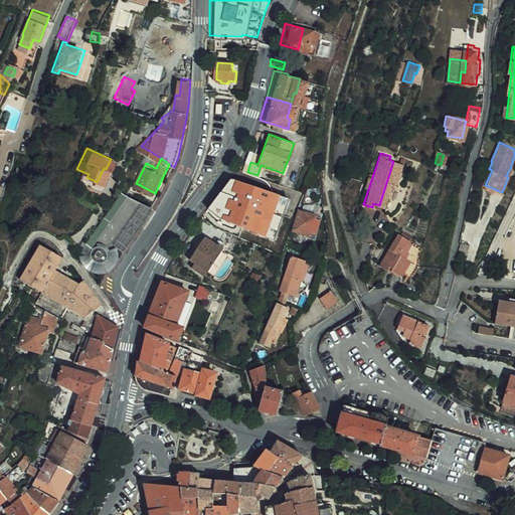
[(400,163),(393,161),(379,205),(385,207),(389,197),(384,195),(389,180),(394,182),(400,163)]
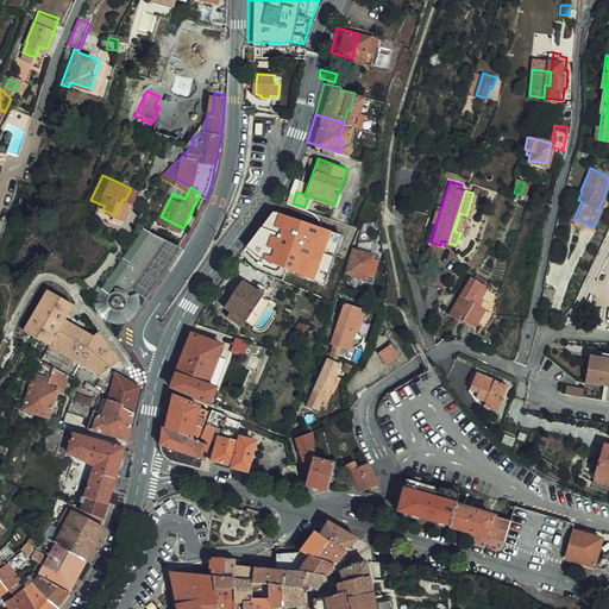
[(433,207),(427,224),(435,226),(440,209),(433,207)]
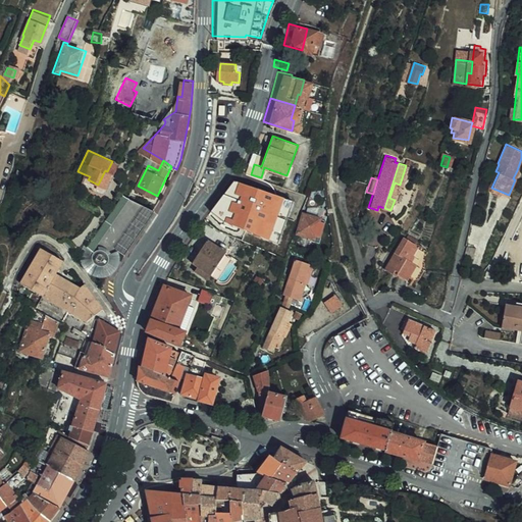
[(85,186),(94,189),(96,184),(88,179),(85,186)]
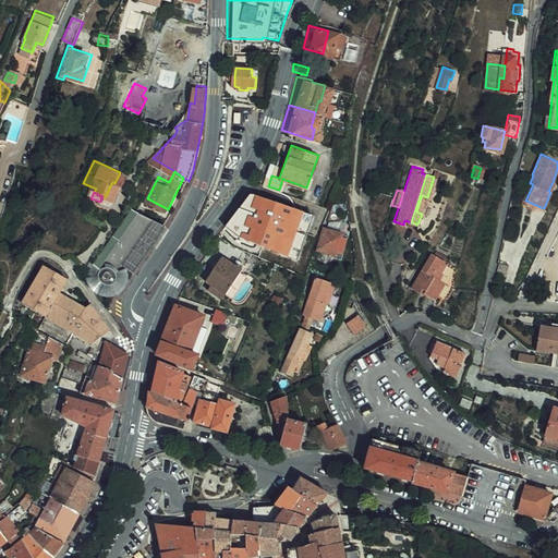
[(283,192),(279,206),(313,219),(318,204),(283,192)]
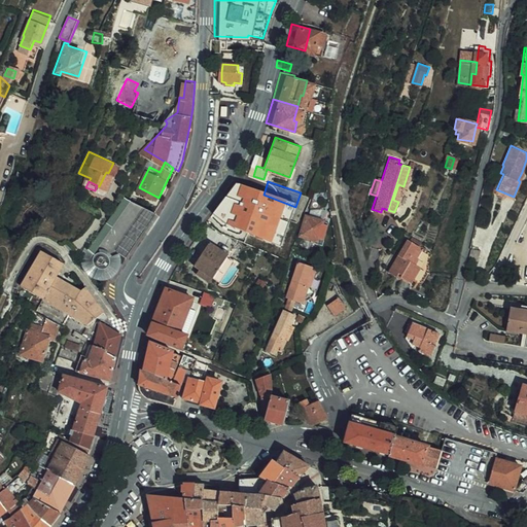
[(147,221),(153,212),(128,200),(104,231),(106,232),(130,248),(147,221)]
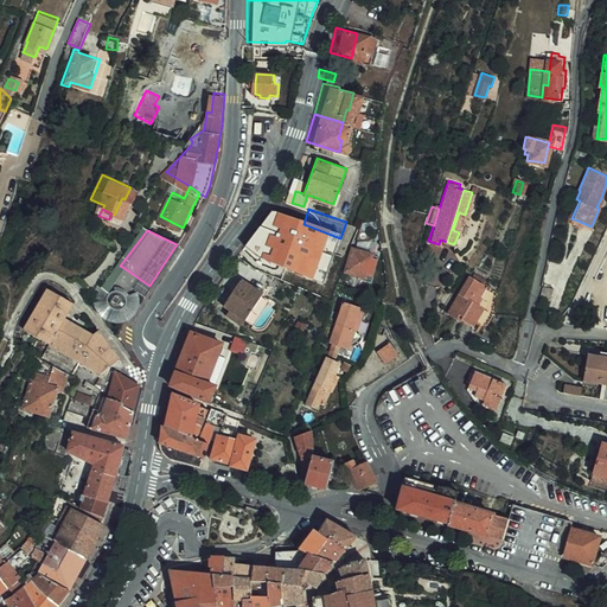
[(270,247),(254,234),(238,255),(254,267),(281,279),(287,263),(273,257),(276,253),(270,247)]
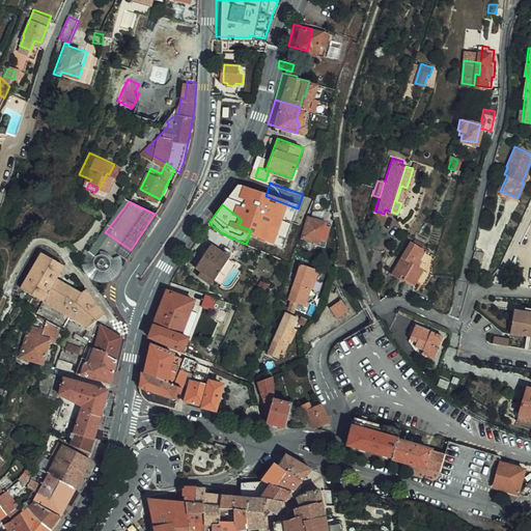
[(251,230),(246,244),(248,245),(253,247),(259,228),(240,212),(236,216),(242,221),(239,225),(251,230)]
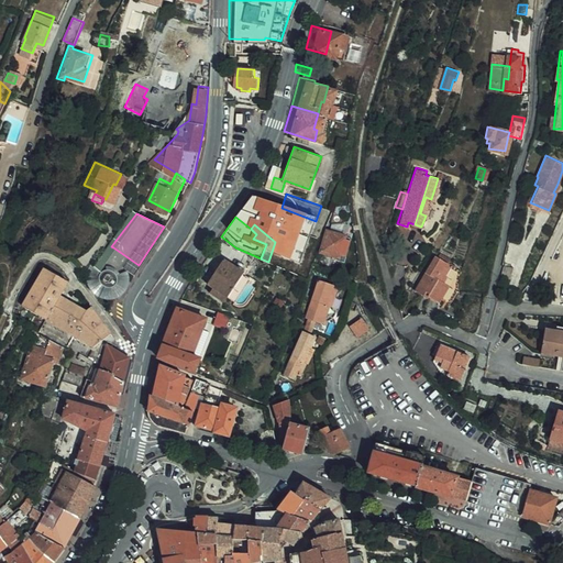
[(339,255),(345,234),(327,229),(320,250),(333,254),(339,255)]
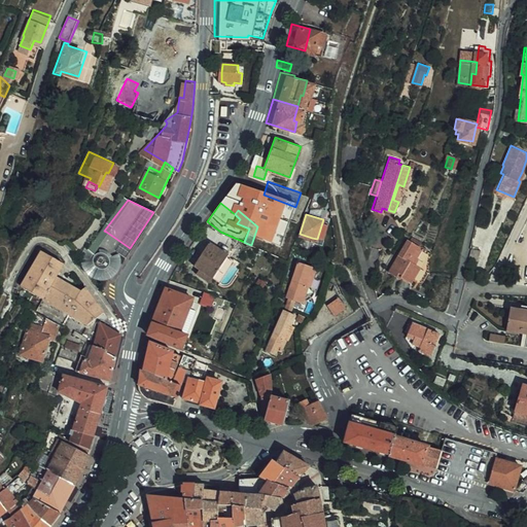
[(323,219),(317,239),(312,238),(311,240),(322,243),(328,221),(323,219)]
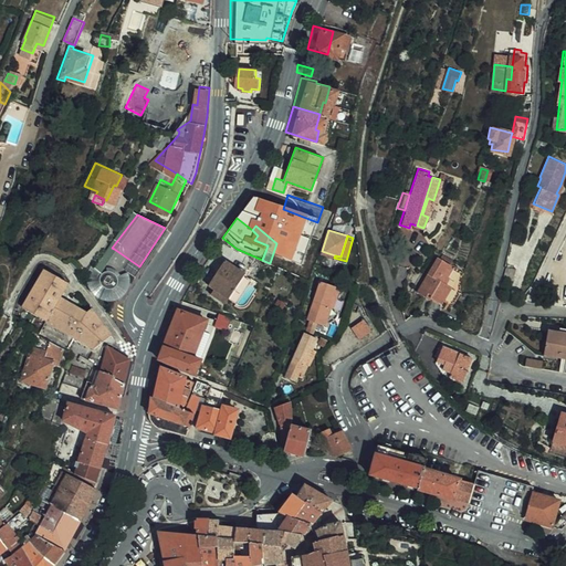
[(100,299),(108,307),(139,266),(114,249),(91,285),(103,294),(100,299)]
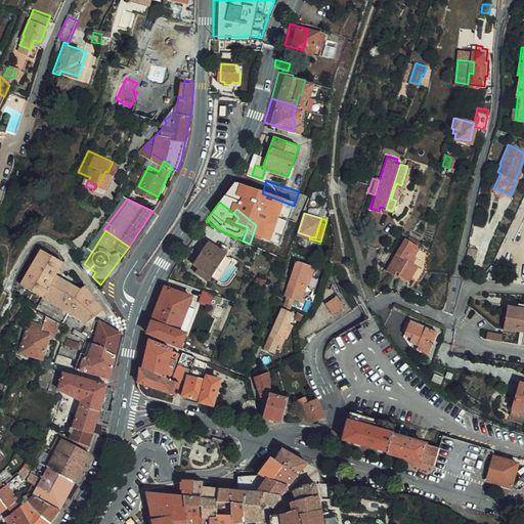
[(384,267),(390,271),(391,271),(393,269),(396,270),(395,272),(409,273),(421,271),(424,267),(425,252),(415,246),(416,244),(402,235),(390,254),(384,267)]
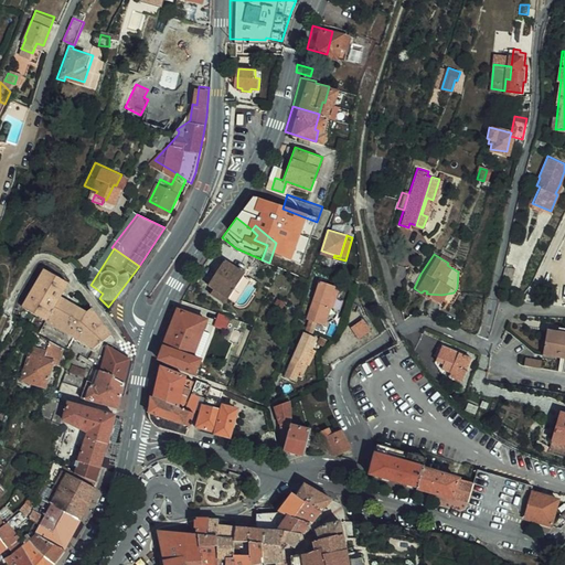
[(244,275),(224,263),(206,288),(215,296),(219,292),(227,300),(244,275)]
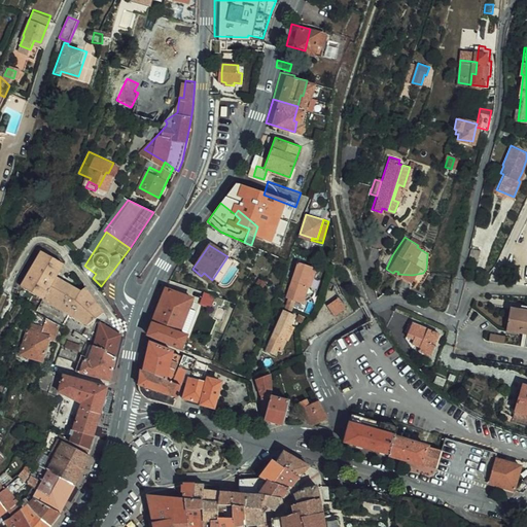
[(32,291),(42,296),(85,321),(103,311),(84,284),(79,288),(56,274),(63,260),(50,254),(40,248),(20,284),(23,286),(32,291)]
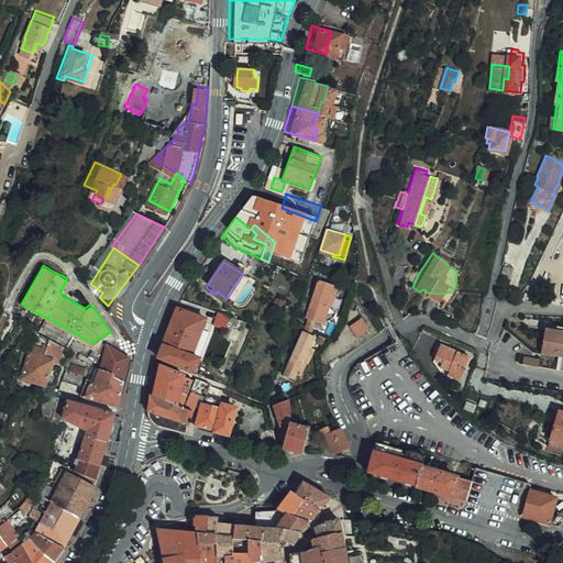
[(516,265),(504,265),(501,277),(512,277),(516,265)]
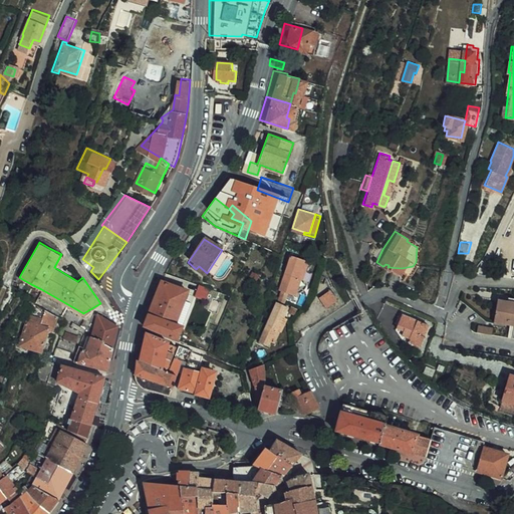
[(291,255),(285,271),(298,276),(304,259),(291,255)]
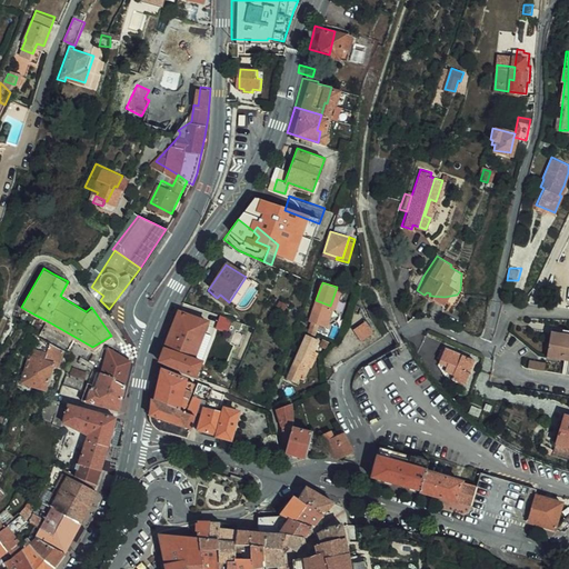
[(337,287),(330,306),(333,307),(336,308),(341,289),(337,287)]
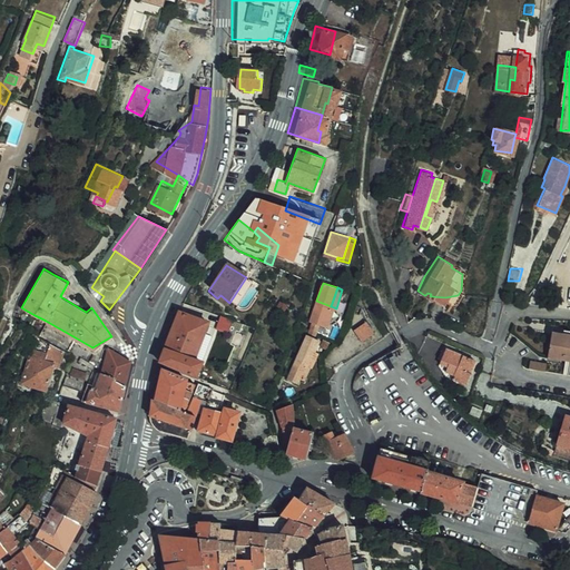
[(457,298),(446,300),(432,298),(451,308),(457,298)]
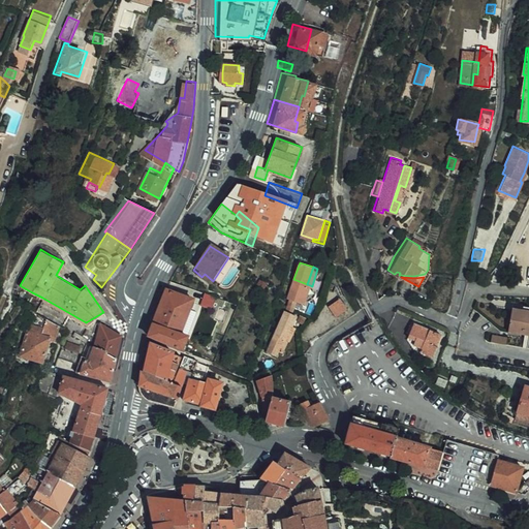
[(287,298),(289,299),(294,301),(304,304),(310,285),(307,284),(293,279),(287,298)]
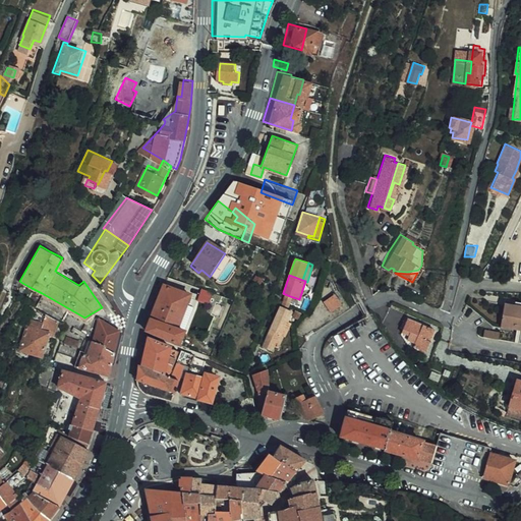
[(166,280),(149,325),(181,340),(186,327),(178,324),(191,290),(166,280)]
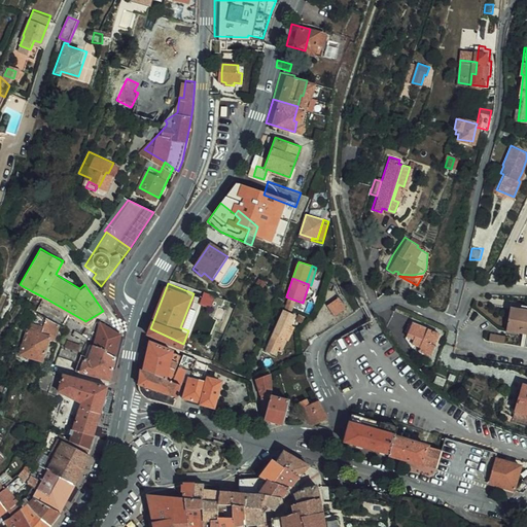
[(32,291),(27,302),(36,308),(42,296),(32,291)]
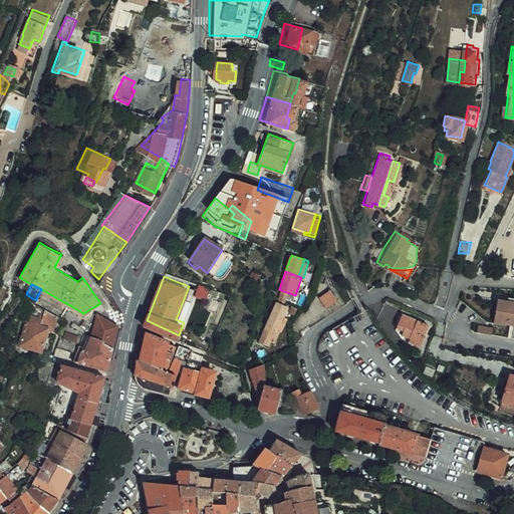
[(212,289),(202,285),(198,297),(207,301),(212,289)]
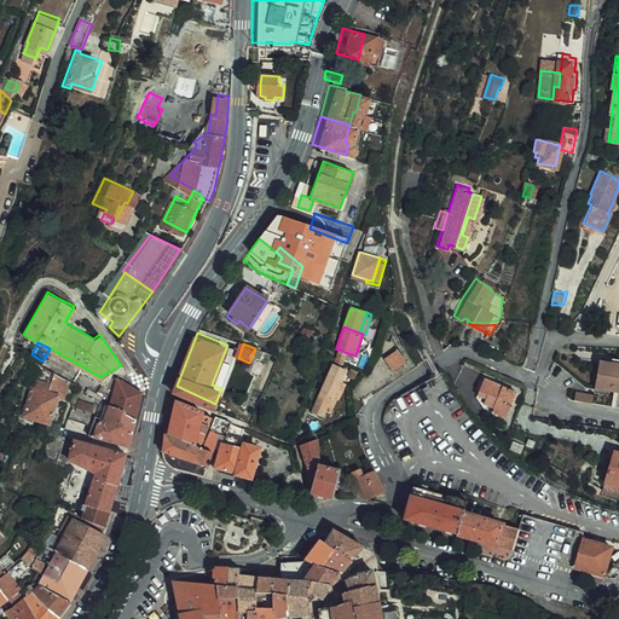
[(394,370),(408,362),(399,348),(386,357),(394,370)]
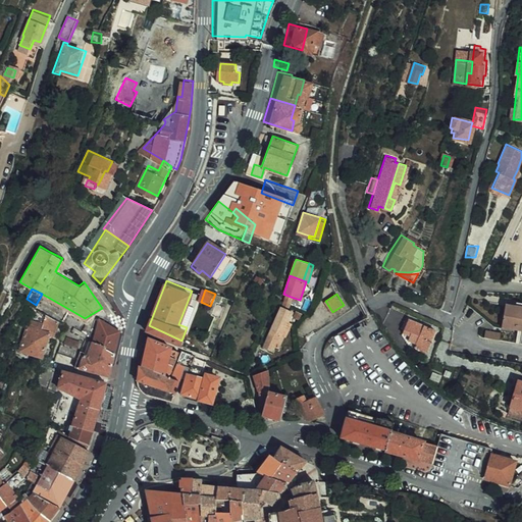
[(285,295),(281,306),(288,308),(291,297),(285,295)]
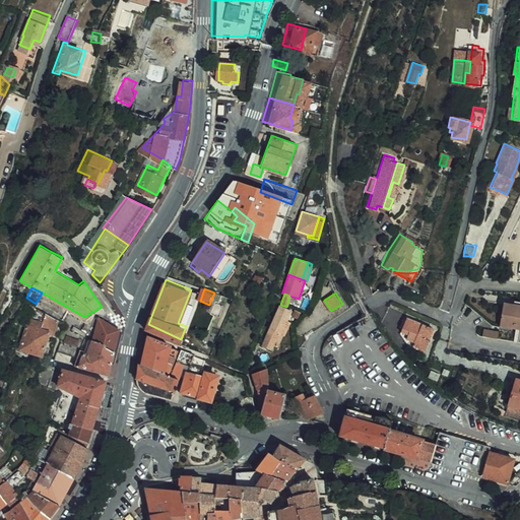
[(519,304),(504,302),(500,326),(519,329),(519,304)]
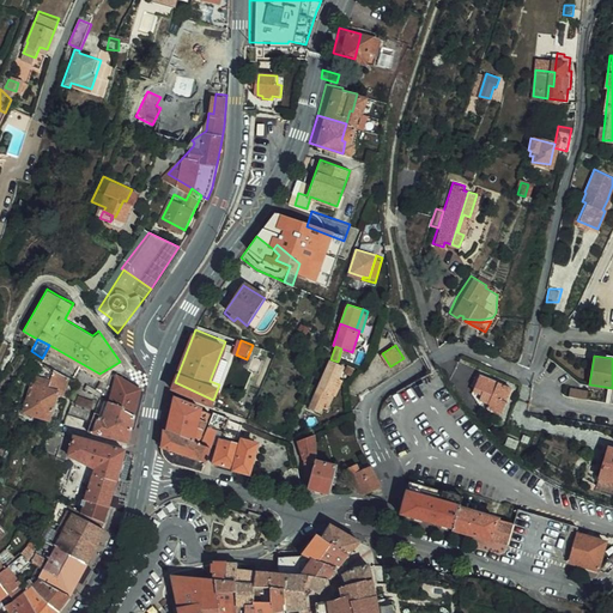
[(65,392),(70,376),(42,358),(37,369),(40,370),(36,382),(35,382),(26,410),(52,417),(59,390),(65,392)]
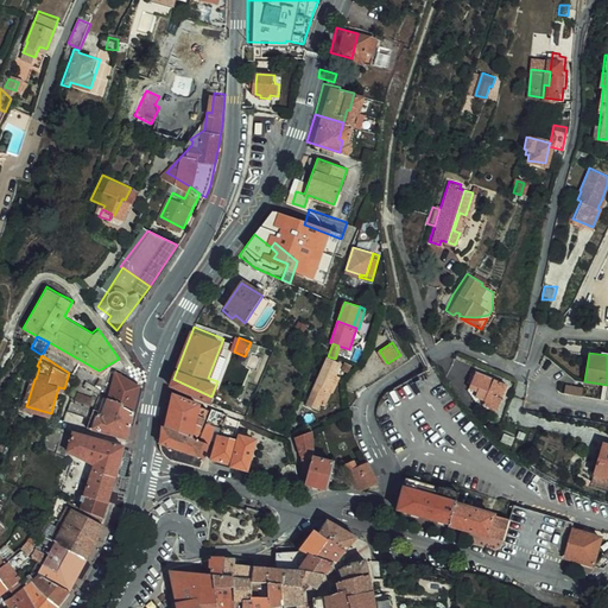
[(335,359),(328,356),(325,355),(316,384),(330,390),(336,371),(337,372),(341,361),(335,359)]
